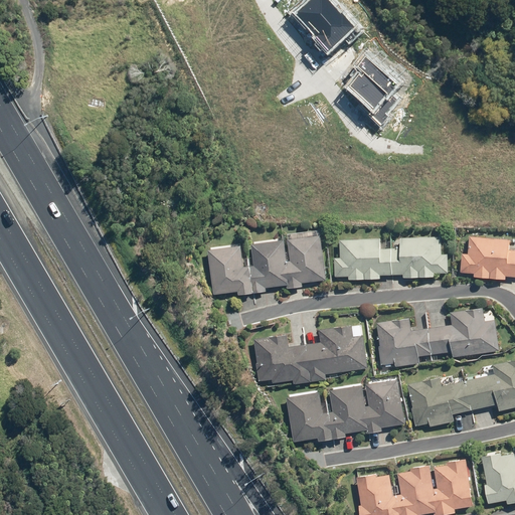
[(304,0),(290,13),(327,54),(355,29),(328,0),(304,0)]
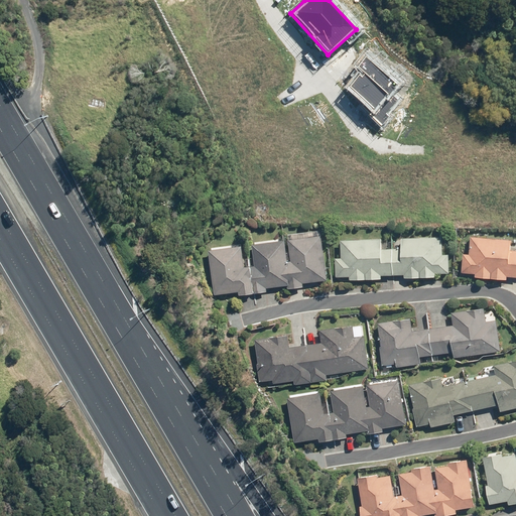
[(397,85),(366,56),(358,66),(365,73),(362,76),(359,74),(346,87),(373,111),(368,115),(380,126),(390,116),(386,113),(401,98),(392,90),(397,85)]
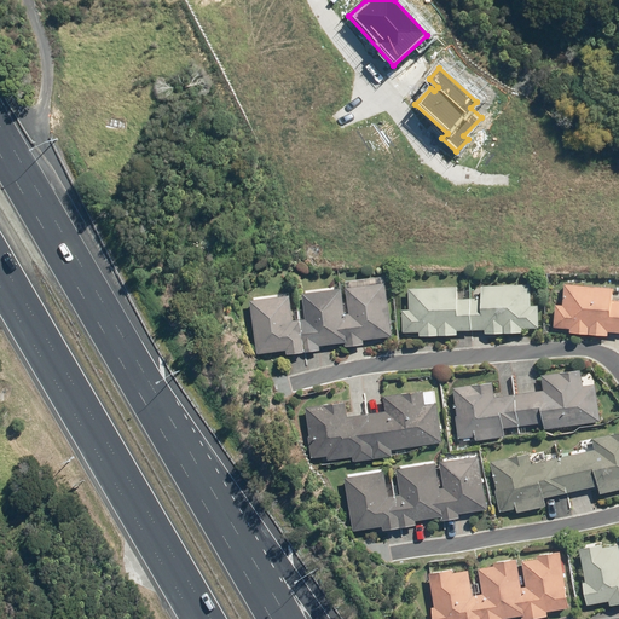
[(345,340),(341,340),(342,345),(362,342),(362,337),(391,334),(383,279),(343,285),(347,311),(342,311),(342,313),(345,340)]
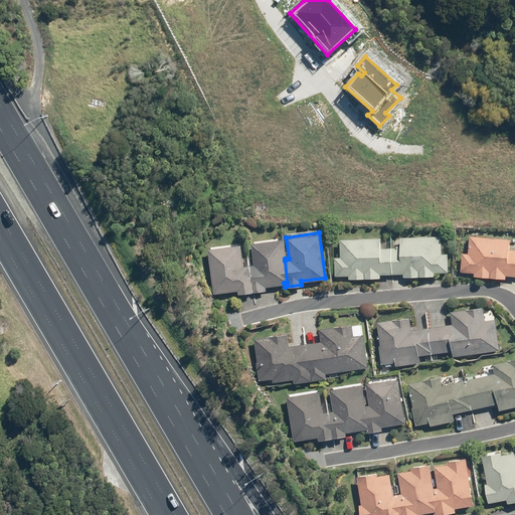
[(389,246),(390,273),(402,273),(402,276),(434,275),(434,271),(448,271),(447,251),(441,251),(440,234),(399,235),(399,245),(389,246)]
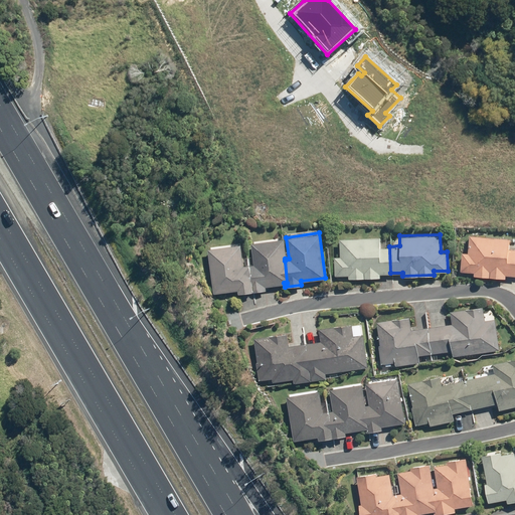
[(514,274),(514,247),(507,246),(508,237),(468,234),(467,251),(461,250),(459,270),(472,271),(471,275),(504,278),(504,274),(514,274)]
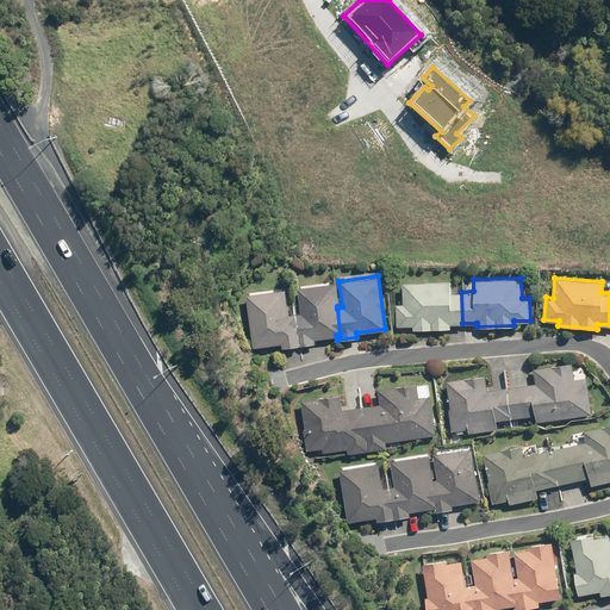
[(462,323),(461,292),(449,292),(448,280),(400,282),(402,303),(394,303),(396,325),(410,325),(410,329),(449,328),(449,323),(462,323)]
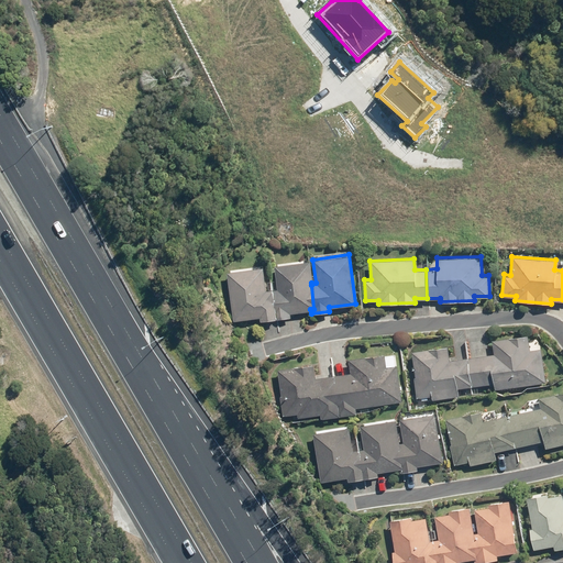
[(311,283),(311,282),(308,260),(273,265),(276,288),(271,289),(274,318),(289,316),(289,312),(308,309),(310,309),(313,309),(311,283)]
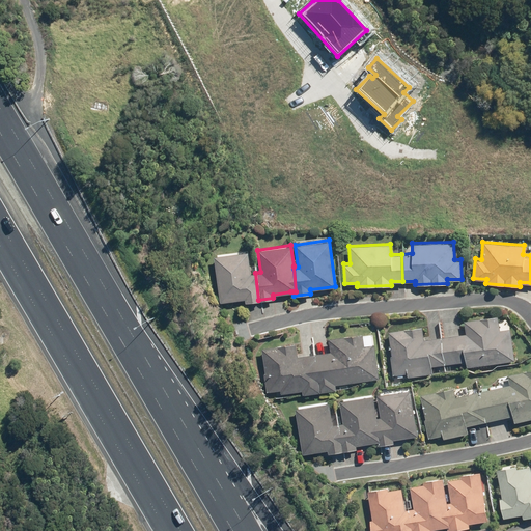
[(258,300),(255,273),(250,273),(247,251),(213,256),(219,302),(244,299),(244,302),(258,300)]
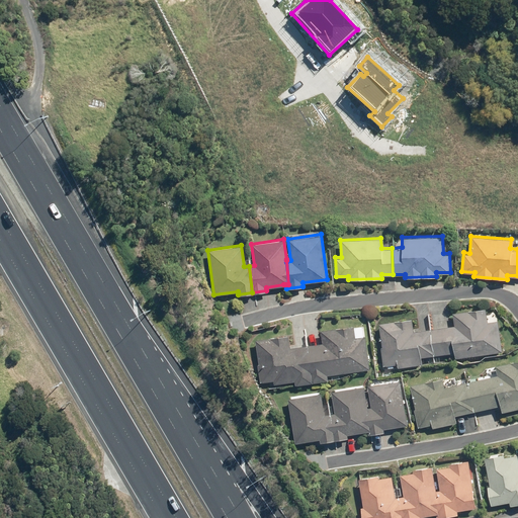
[(453,351),(454,357),(501,350),(497,320),(487,321),(485,307),(451,312),(453,325),(430,328),(433,354),(453,351)]
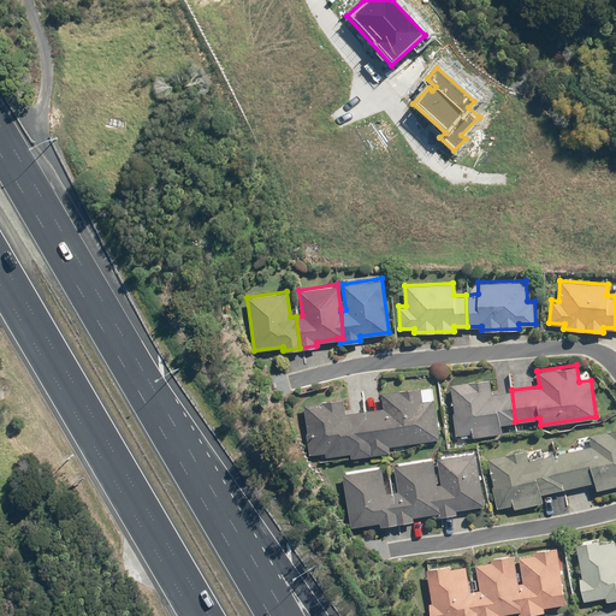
[(515,421),(510,390),(490,392),(487,378),(449,383),(452,412),(451,413),(455,434),(471,432),(472,437),(501,432),(499,424),(515,421)]
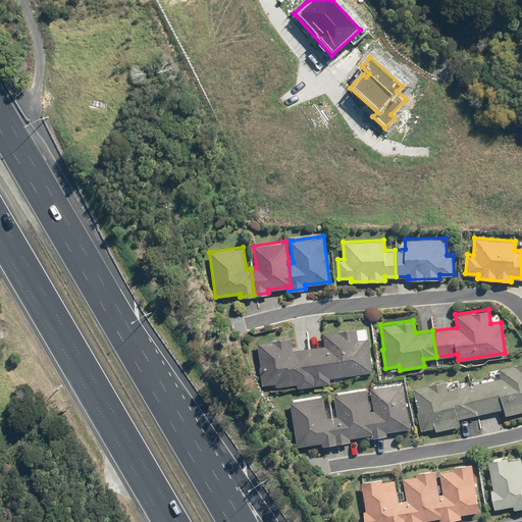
[(307,347),(314,384),(329,382),(328,377),(371,371),(366,337),(357,338),(355,326),(321,332),(323,345),(307,347)]
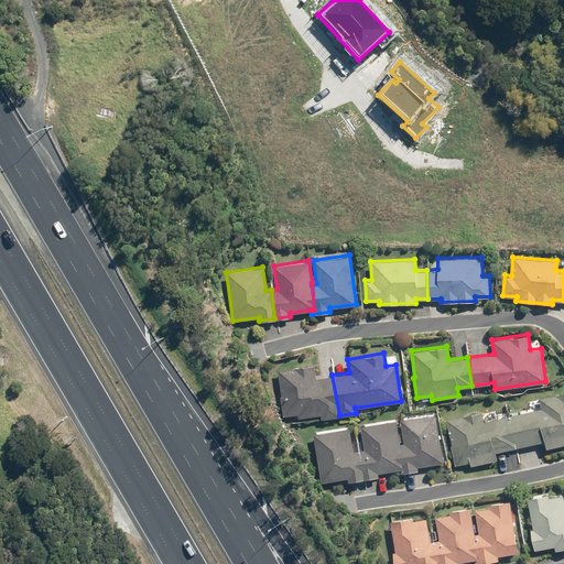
[(339,415),(332,375),(315,378),(312,364),(277,369),(281,396),(280,396),(283,416),(296,414),(296,418),(320,413),(321,419),(339,415)]
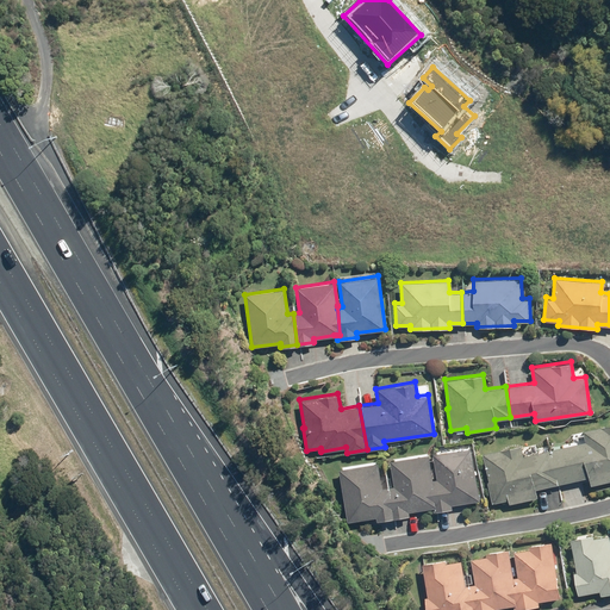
[(609,423),(582,430),(584,441),(551,448),(558,483),(589,477),(590,484),(609,479),(609,423)]
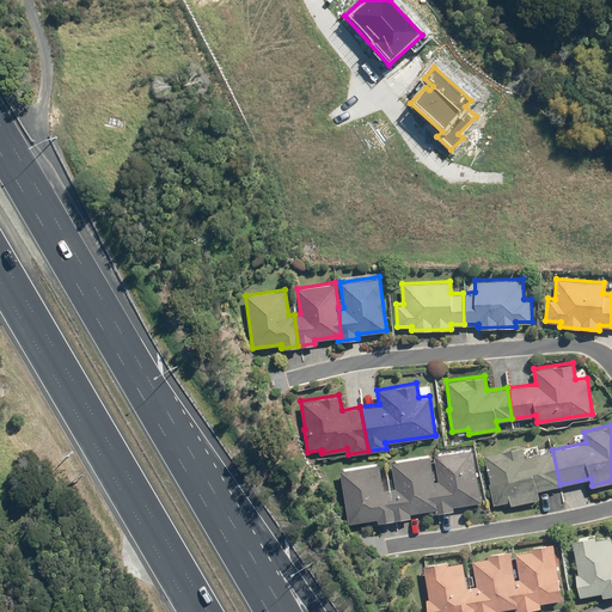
[(521,445),(483,454),(489,483),(488,483),(493,505),(508,501),(509,505),(538,497),(536,490),(560,485),(551,450),(525,457),(521,445)]
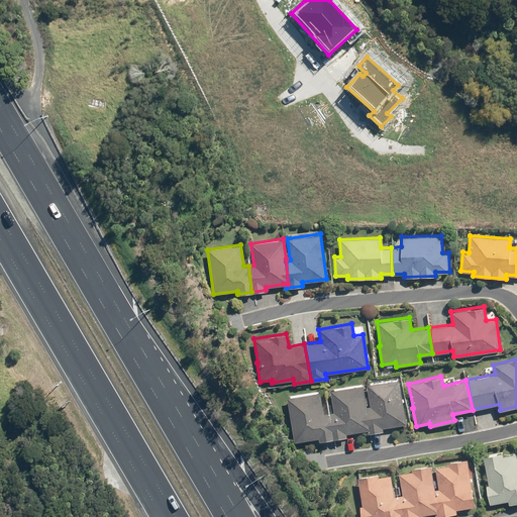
[(369,429),(365,429),(366,433),(382,431),(382,427),(406,423),(399,379),(366,384),(369,405),(366,406),(369,429)]
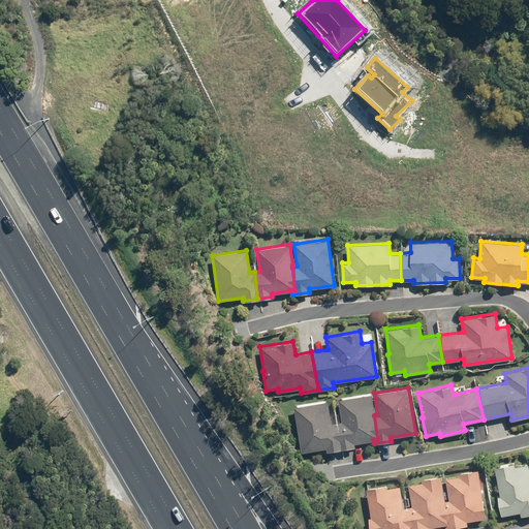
[(377,439),(374,415),(370,393),(337,398),(341,421),(336,422),(341,448),(353,446),(353,442),(373,439),(377,439)]
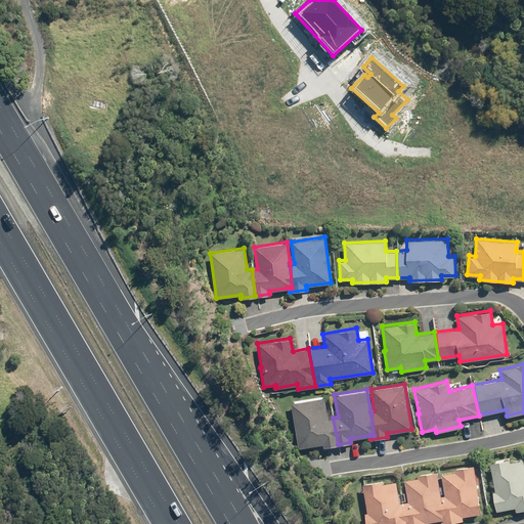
[(338,444),(333,418),(326,418),(323,397),(290,401),(297,447),(321,443),(322,446),(338,444)]
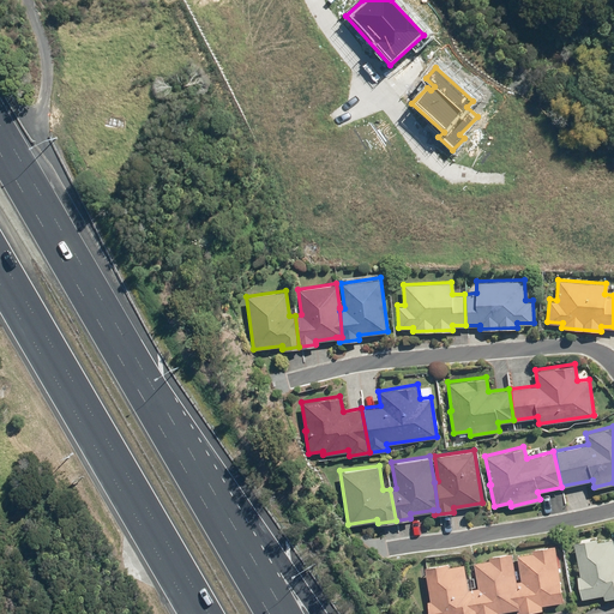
[(613,596),(613,545),(613,537),(596,541),(596,539),(573,543),(579,576),(577,576),(581,599),(602,595),(603,599),(613,596)]
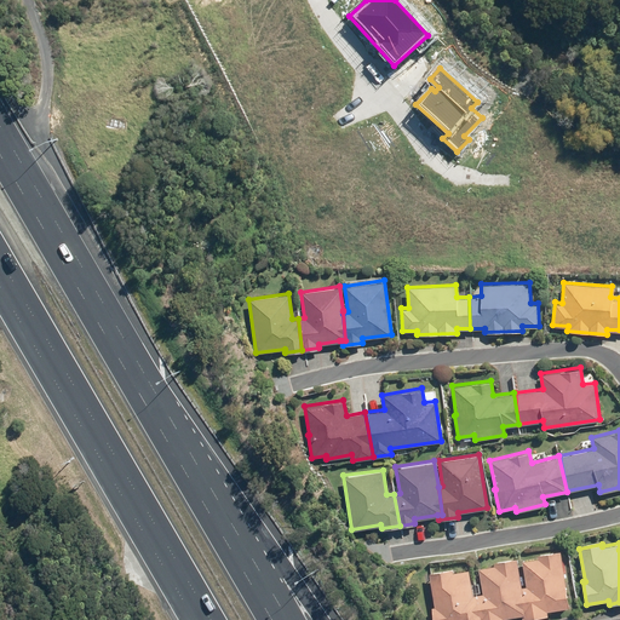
[(523,614),(520,615),(521,619),(546,615),(546,609),(568,606),(558,550),(537,554),(537,557),(521,560),(526,584),(521,585),(523,614)]
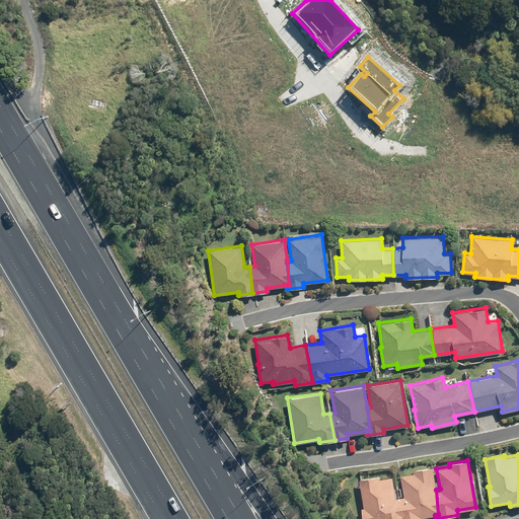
[(438,514),(436,490),(435,490),(432,465),(412,468),(413,471),(399,474),(402,496),(398,497),(401,518),(421,518),(421,516),(435,514),(435,515),(438,514)]
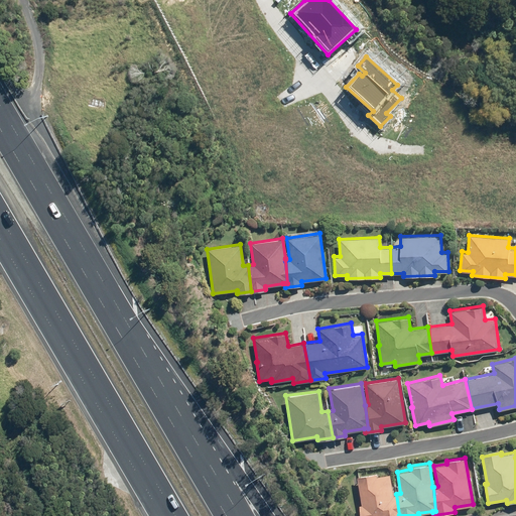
[(399,515),(396,494),(393,495),(389,473),(376,475),(375,473),(356,476),(361,504),(358,504),(360,515),(399,515)]
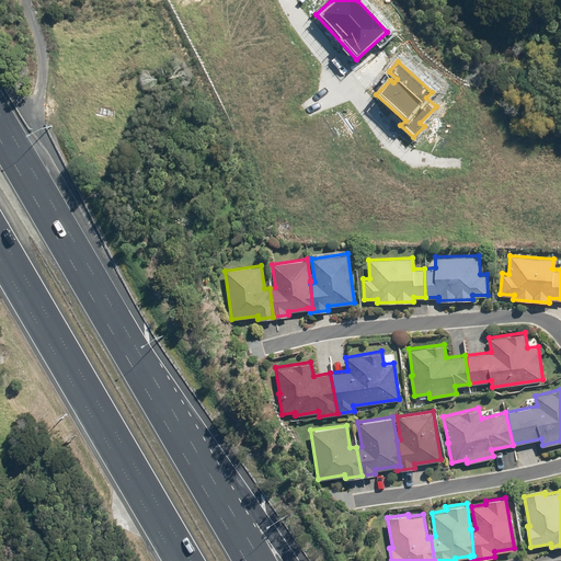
All buildings are outlined.
